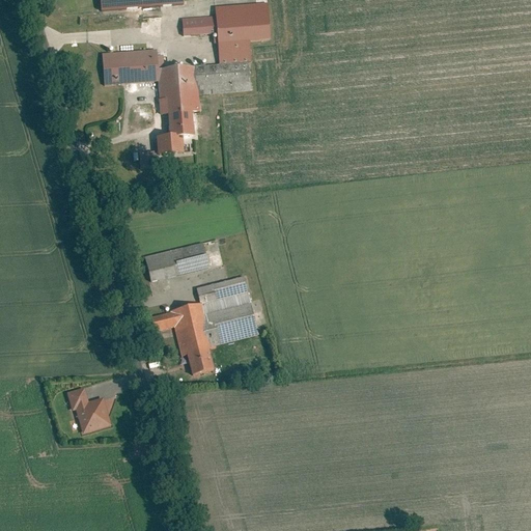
[(182,0),(100,0),(101,10),(183,4),(182,0)]
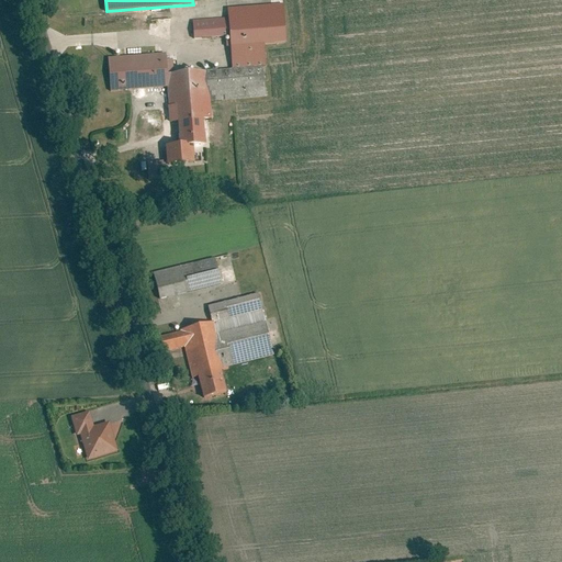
[(231,66),(201,68),(203,101),(267,96),(262,44),(283,43),(281,2),(226,7),(226,17),(228,33),(231,66)]
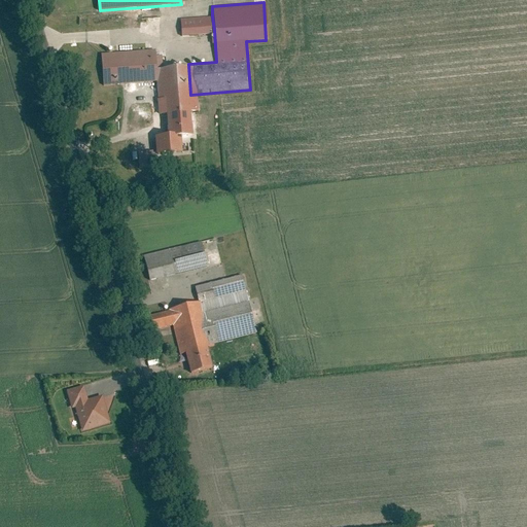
[(214,31),(212,15),(171,20),(172,35),(214,31)]
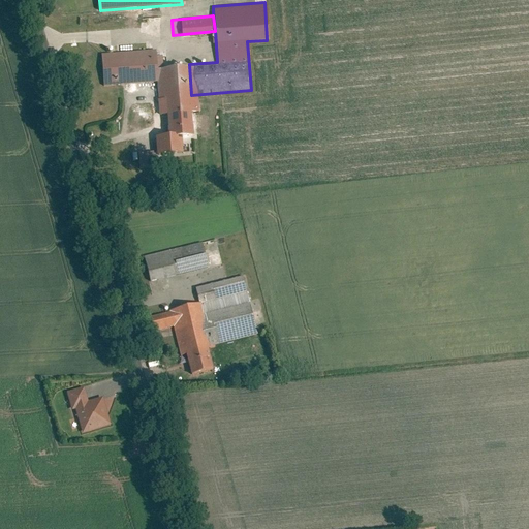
[(154,52),(102,54),(103,82),(154,80),(153,68),(154,52)]
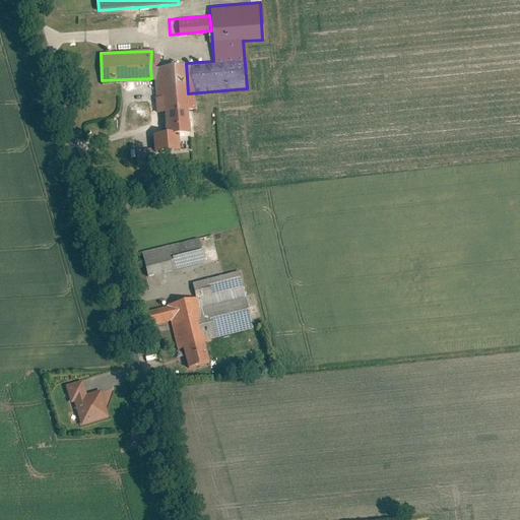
[(150,67),(151,78),(154,111),(165,110),(167,130),(175,129),(186,128),(184,109),(191,108),(188,93),(186,63),(150,67)]
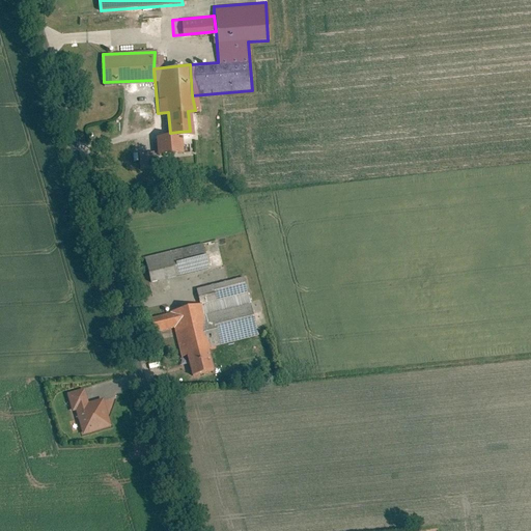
[(170,133),(155,134),(157,155),(180,151),(178,132),(170,133)]
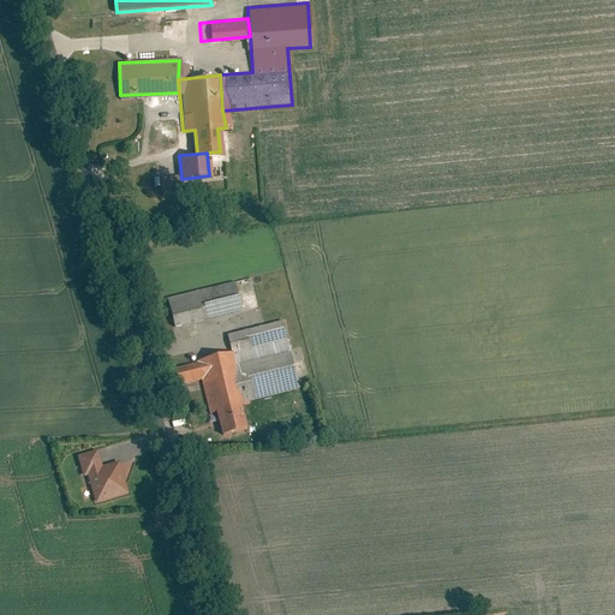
[(234,285),(168,300),(174,326),(240,310),(234,285)]
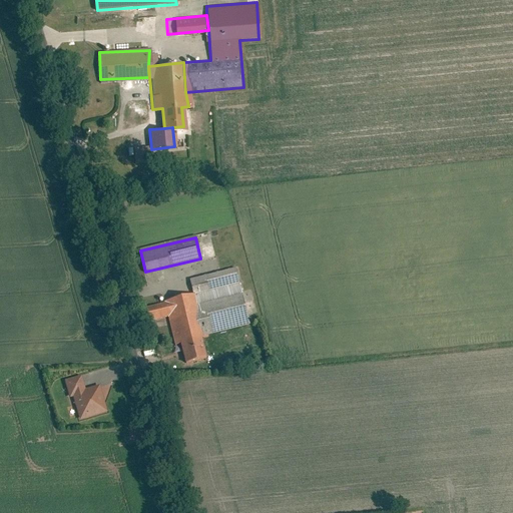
[(233,268),(188,280),(191,295),(203,336),(248,325),(233,268)]
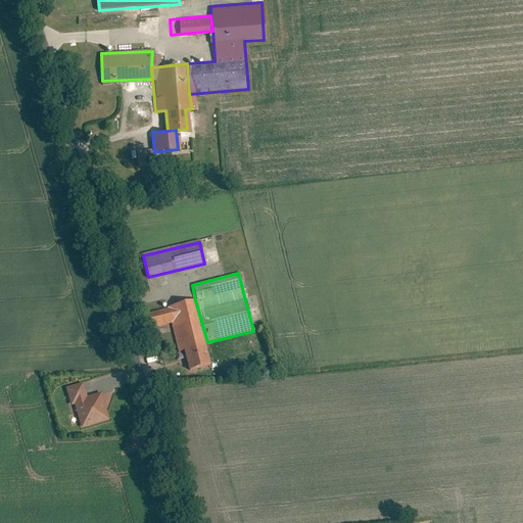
[(207,342),(195,300),(146,314),(150,330),(170,325),(177,351),(183,349),(188,369),(212,362),(207,342)]
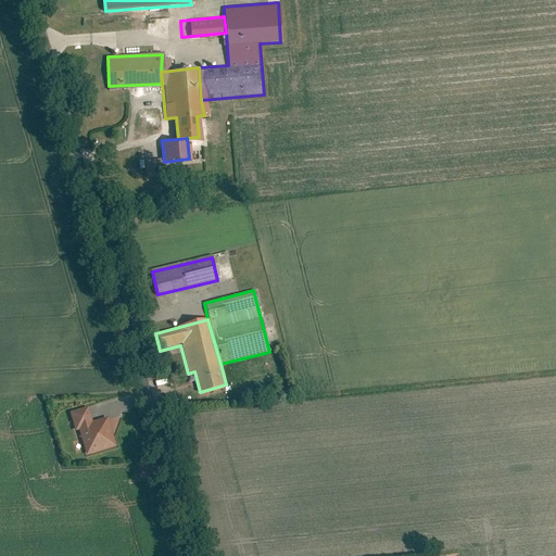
[(87,407),(70,413),(75,431),(78,430),(85,455),(114,447),(106,418),(91,422),(87,407)]
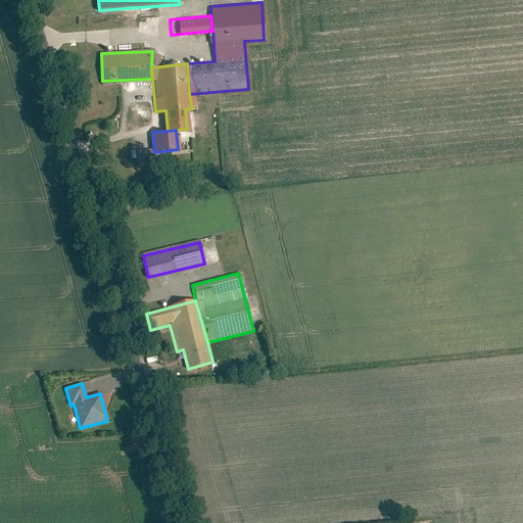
All buildings are outlined.
